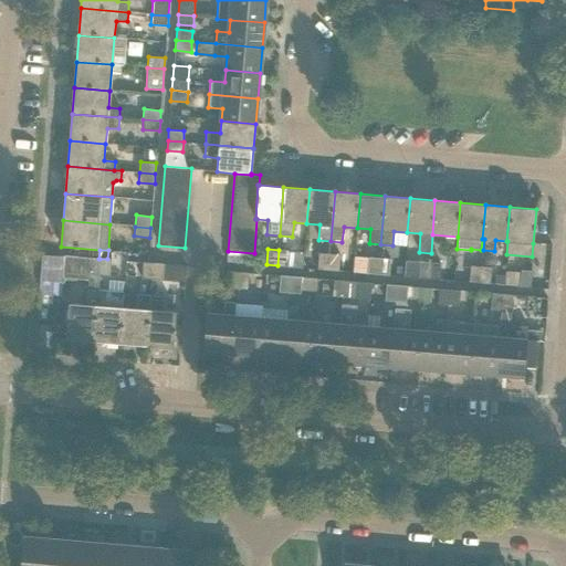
[(279,250),(278,265),(287,266),(289,250),(279,250)]
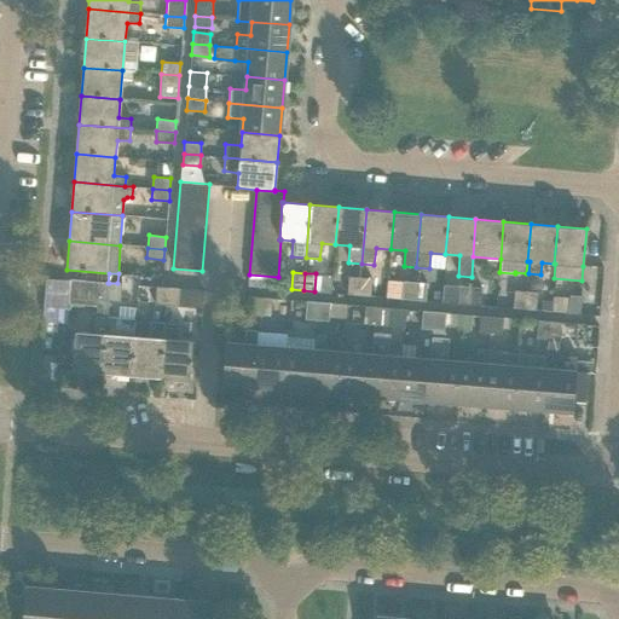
[(358,295),(360,277),(348,277),(347,294),(358,295)]
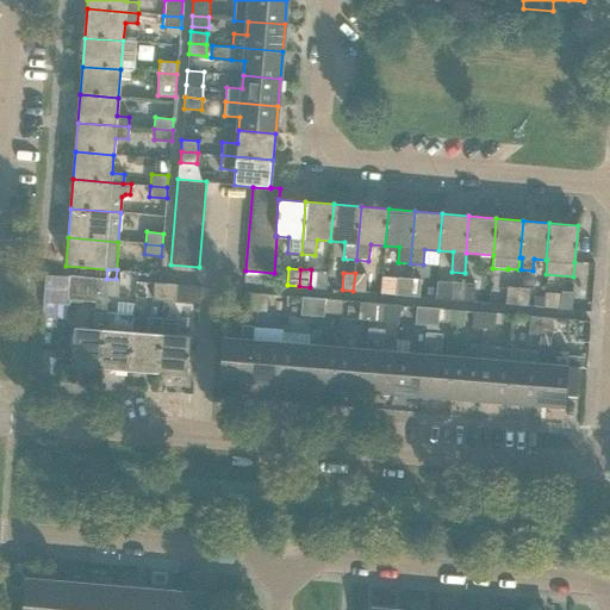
[(355,273),(353,291),(365,292),(366,274),(355,273)]
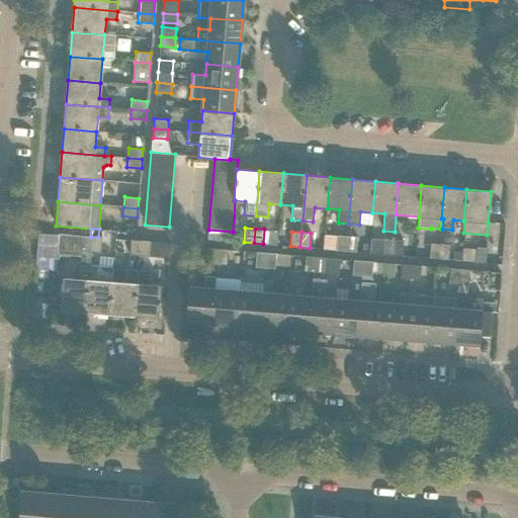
[(90,251),(91,237),(90,237),(59,234),(58,254),(81,256),(79,279),(64,278),(61,311),(85,313),(89,265),(91,251),(90,251)]
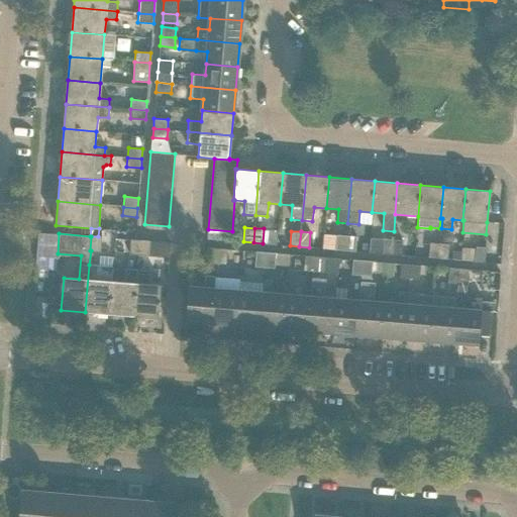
[(345,249),(346,235),(337,234),(336,249),(345,249)]
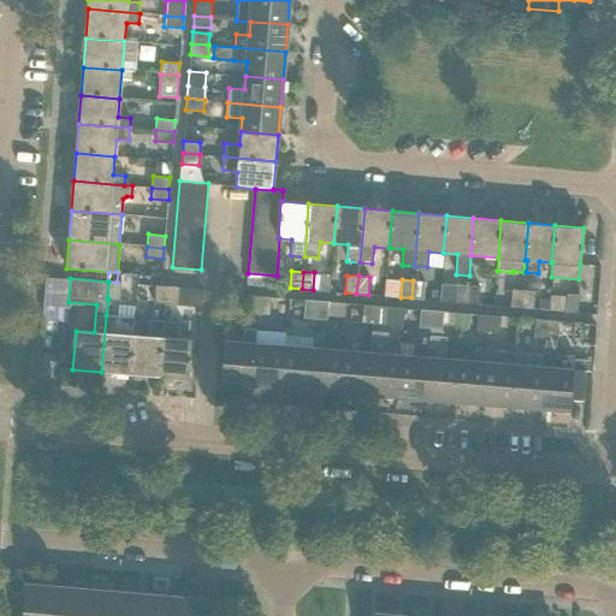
[(413,280),(412,297),(424,298),(425,282),(413,280)]
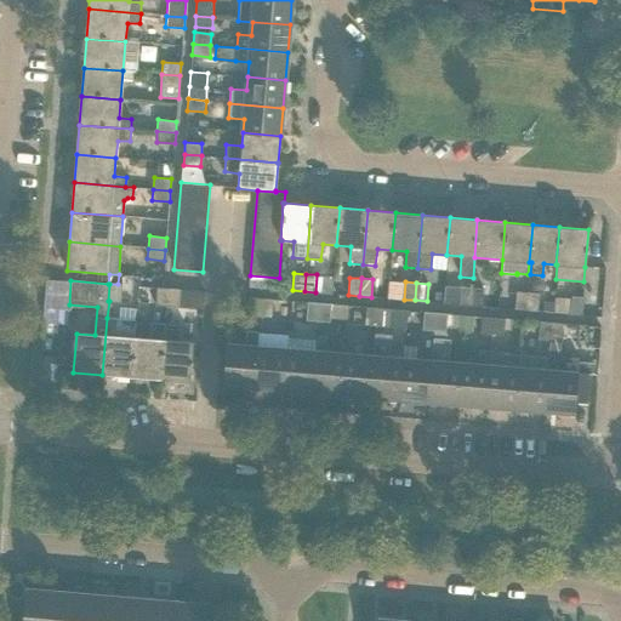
[(108,301),(109,301),(120,302),(121,285),(118,284),(109,284),(108,301)]
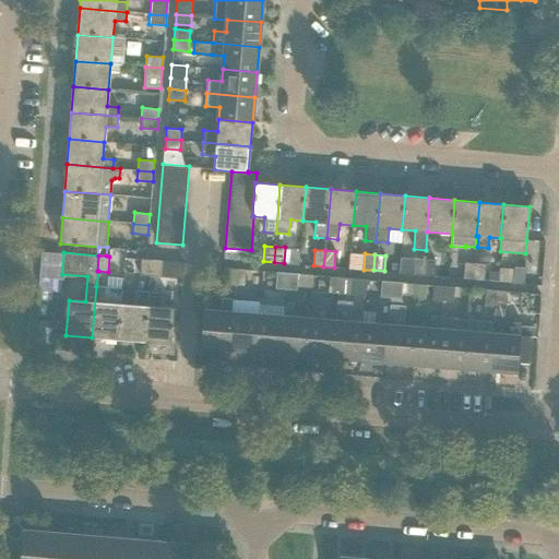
[(424,275),(425,259),(414,258),(413,274),(424,275)]
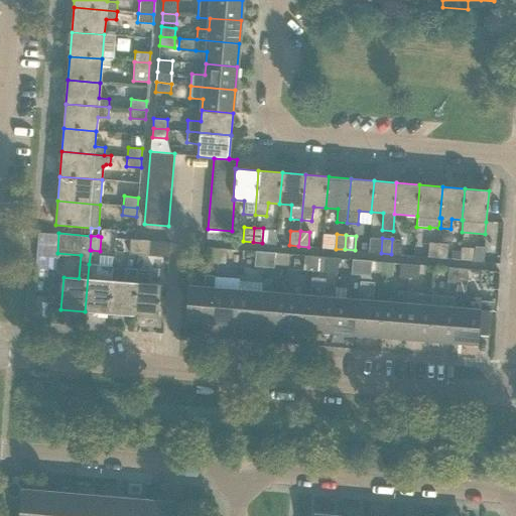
[(137,254),(138,239),(130,239),(129,253),(137,254)]
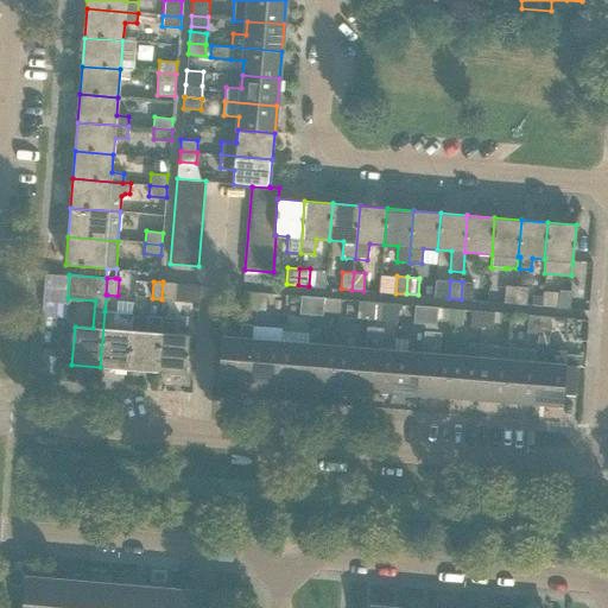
[(163,282),(162,299),(173,301),(176,283),(163,282)]
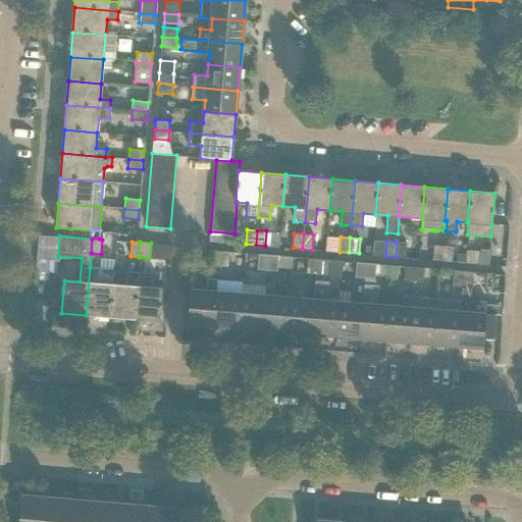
[(397,242),(396,257),(405,257),(406,243),(397,242)]
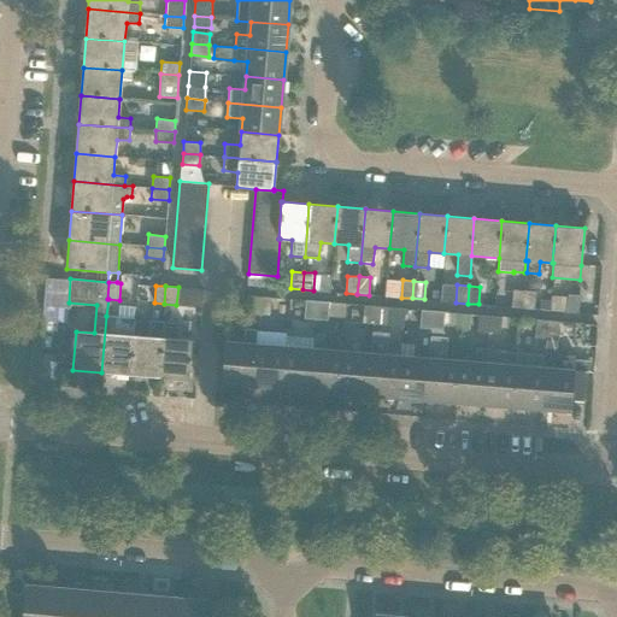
[(522,307),(523,291),(512,289),(511,307),(522,307)]
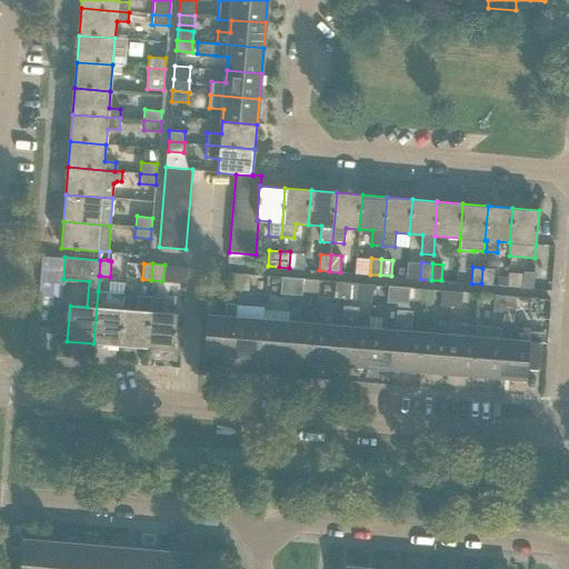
[(482,268),(481,283),(492,285),(493,269),(482,268)]
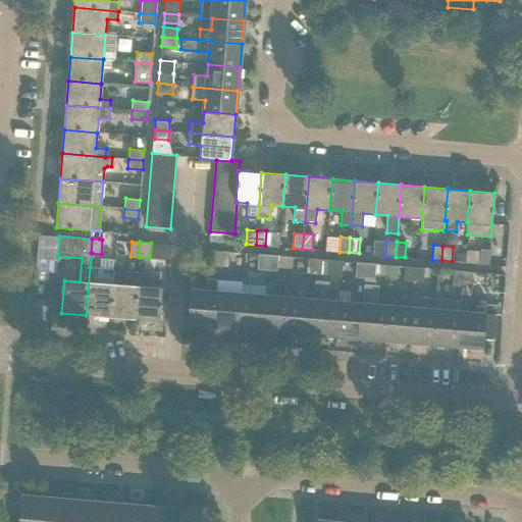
[(489,264),(490,250),(480,249),(479,264),(489,264)]
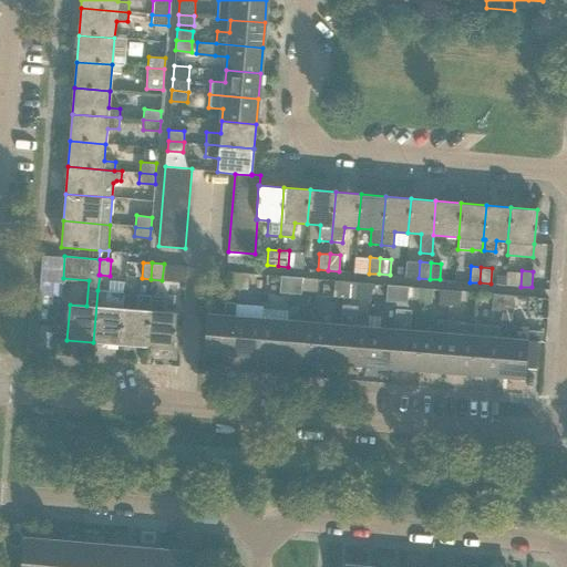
[(237,289),(238,272),(227,271),(226,288),(237,289)]
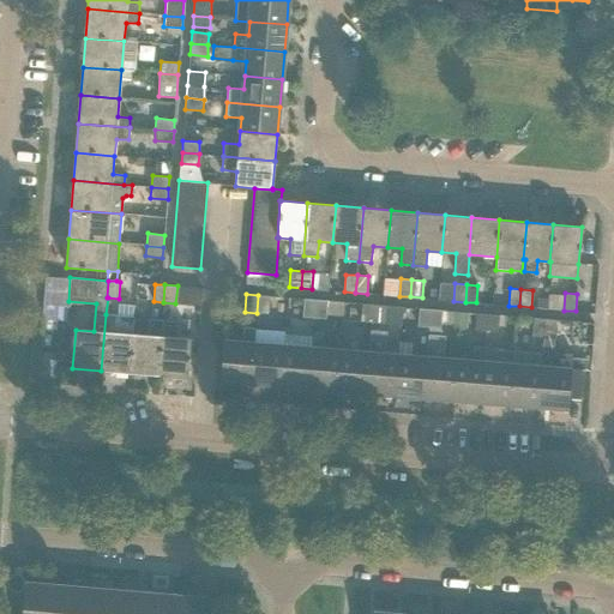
[(258,295),(257,313),(268,313),(269,295),(258,295)]
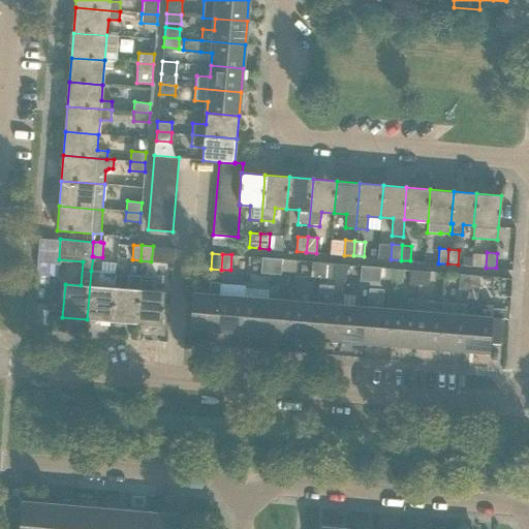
[(270,273),(272,258),(262,257),(260,273),(270,273)]
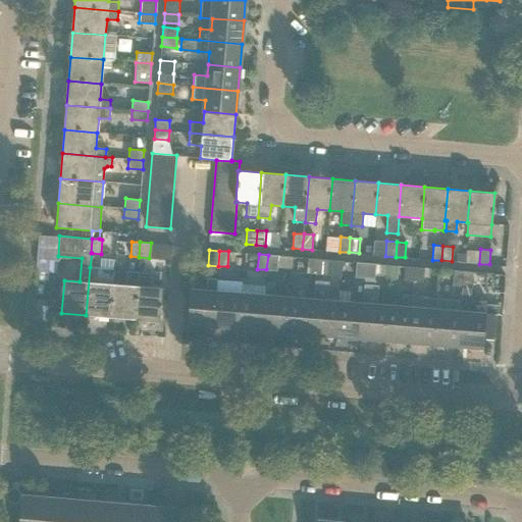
[(457,254),(456,261),(466,262),(466,254),(457,254)]
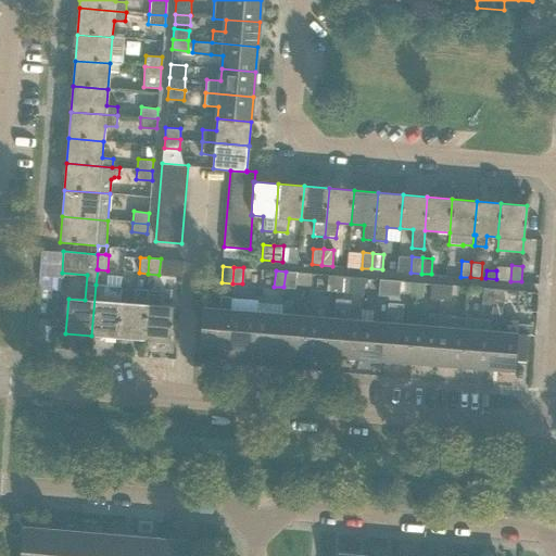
[(286,272),(283,287),(294,288),(297,272),(286,272)]
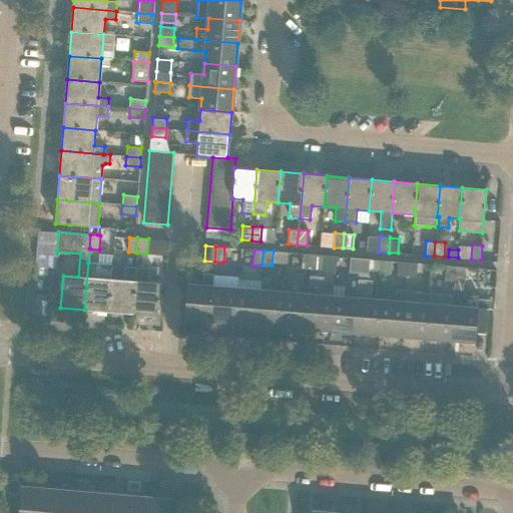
[(310,269),(311,254),(303,253),(301,269),(310,269)]
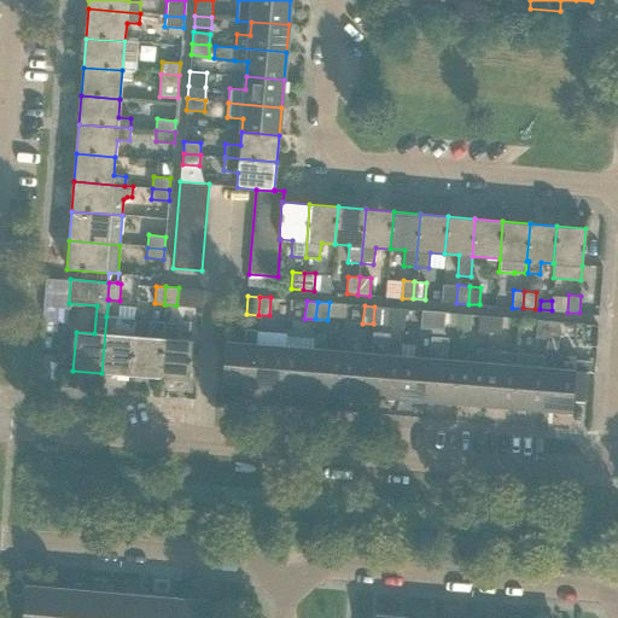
[(374,307),(373,324),(386,325),(388,307),(374,307)]
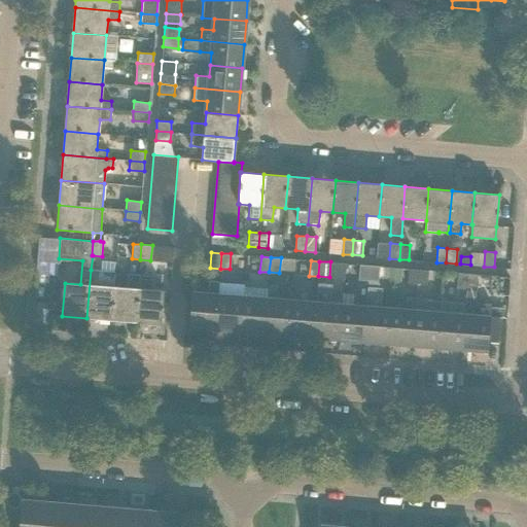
[(367,280),(369,266),(359,265),(358,279),(367,280)]
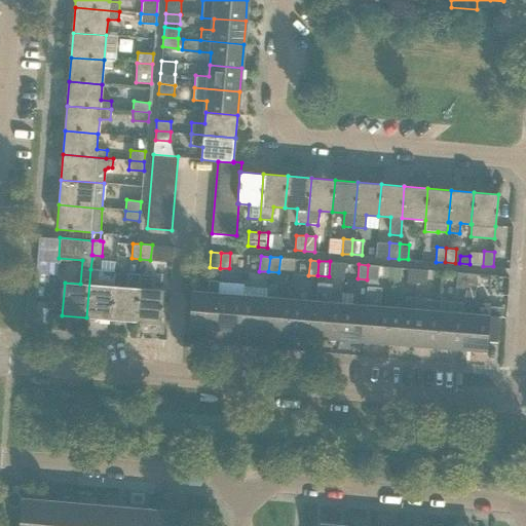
[(368,265),(367,279),(377,280),(378,265),(368,265)]
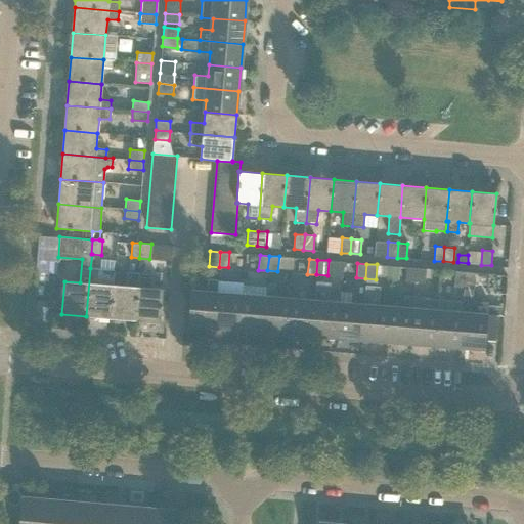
[(391,277),(391,279),(398,279),(399,267),(392,267),(391,272),(391,277)]
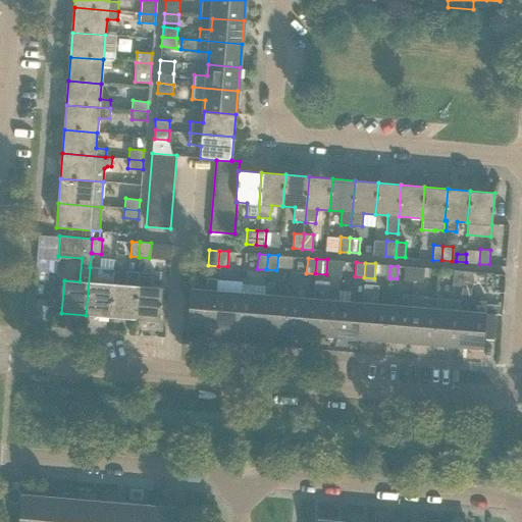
[(413,281),(414,267),(405,266),(404,281),(413,281)]
